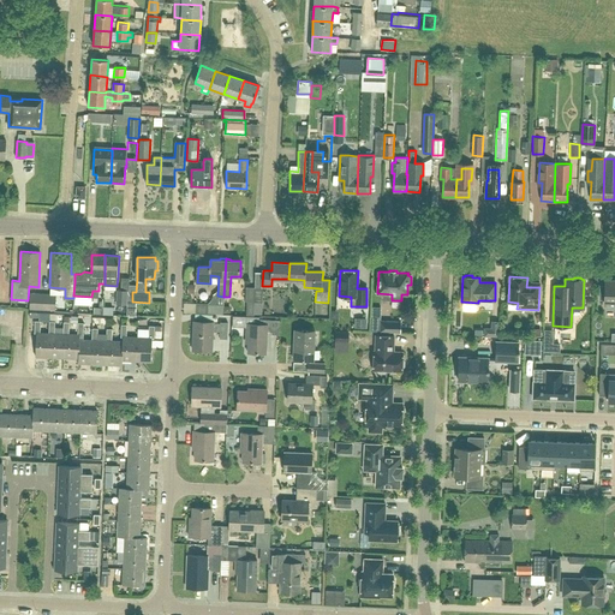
[(614,280),(605,280),(605,286),(599,286),(599,299),(604,299),(604,305),(614,305),(614,280)]
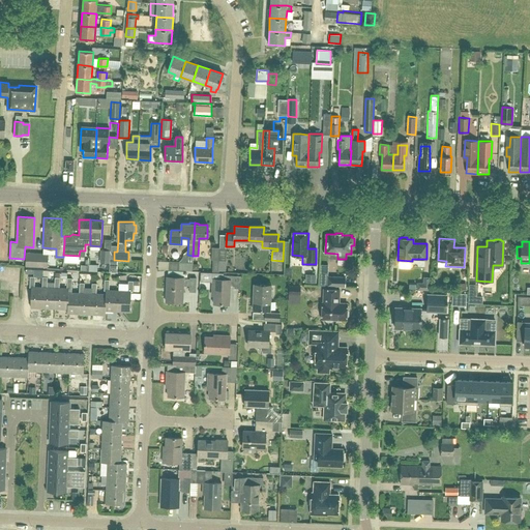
[(110,262),(110,249),(99,249),(99,262),(110,262)]
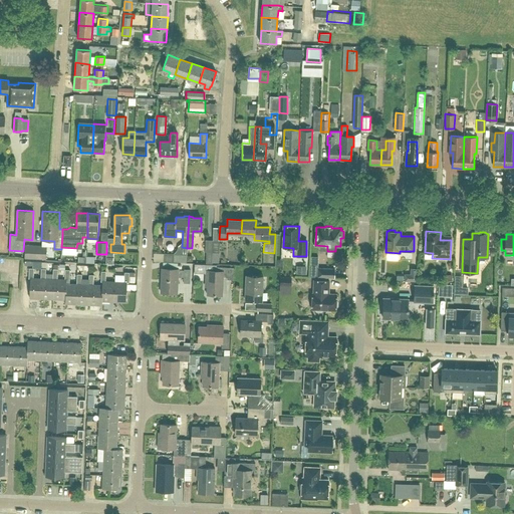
[(36,259),(36,245),(25,245),(25,258),(36,259)]
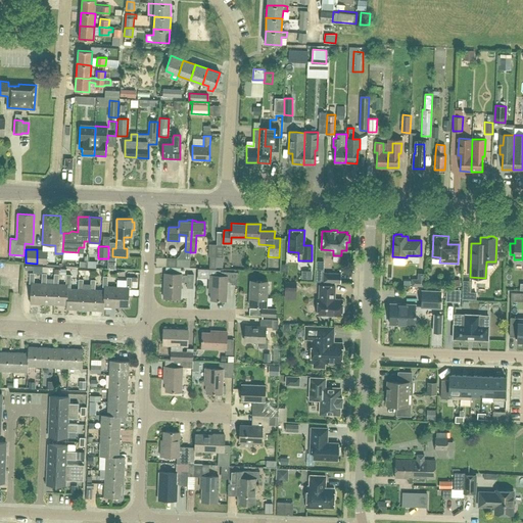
[(47,250),(37,249),(37,264),(47,264),(47,250)]
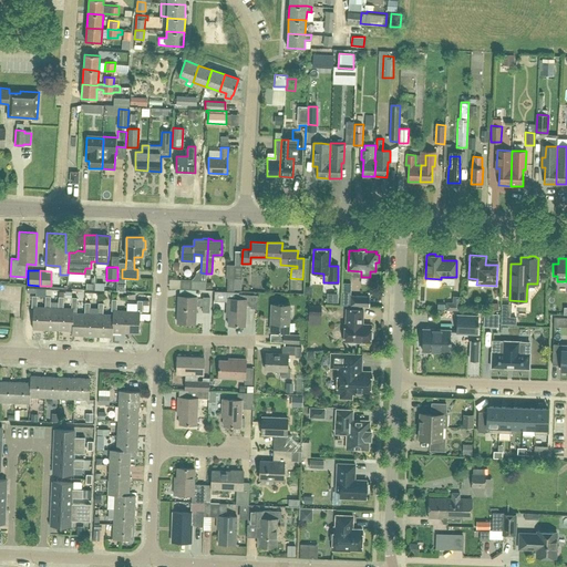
[(181,279),(181,288),(205,289),(206,280),(191,280),(181,279)]
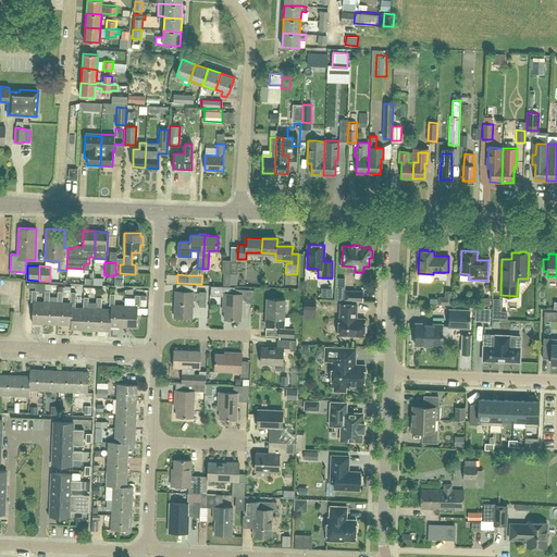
[(194,292),(192,292),(193,284),(176,284),(176,291),(175,291),(174,317),(193,318),(193,300),(199,300),(199,307),(206,307),(207,292),(200,292),(200,293),(194,293),(194,292)]
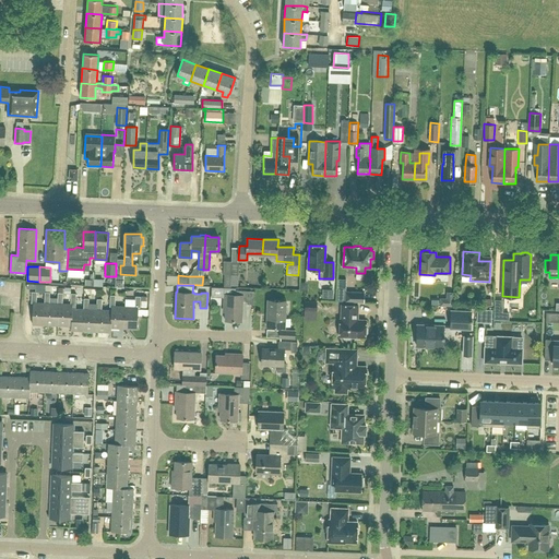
[(235,289),(235,295),(224,294),(224,306),(225,306),(225,320),(242,321),(242,297),(248,297),(247,304),(253,304),(254,290),(235,289)]
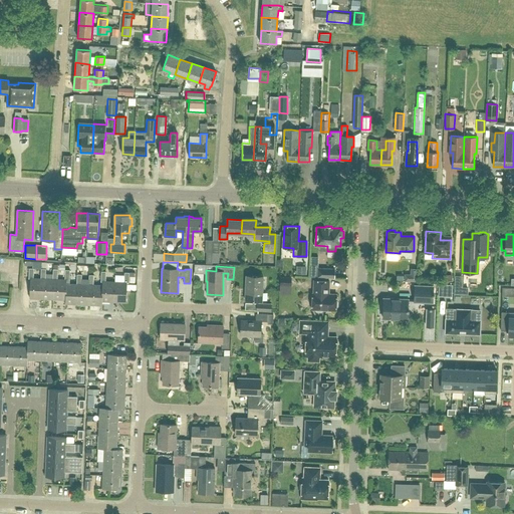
[(42,278),(41,278),(33,278),(34,268),(29,268),(28,279),(30,279),(29,298),(42,298),(42,278)]
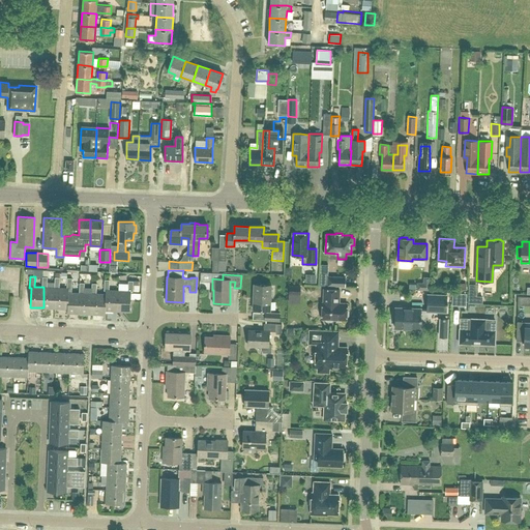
[(43,287),(43,307),(55,308),(56,288),(54,288),(47,287),(48,277),(42,276),(42,287),(43,287)]
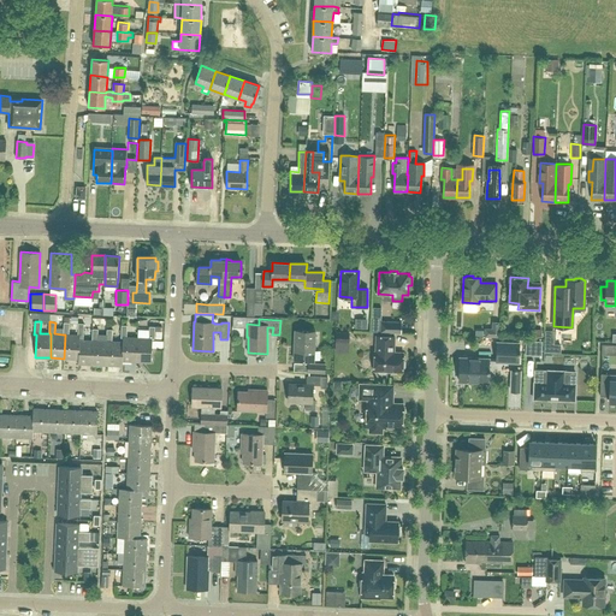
[(380,326),(371,326),(371,332),(401,333),(401,323),(380,321),(380,326)]
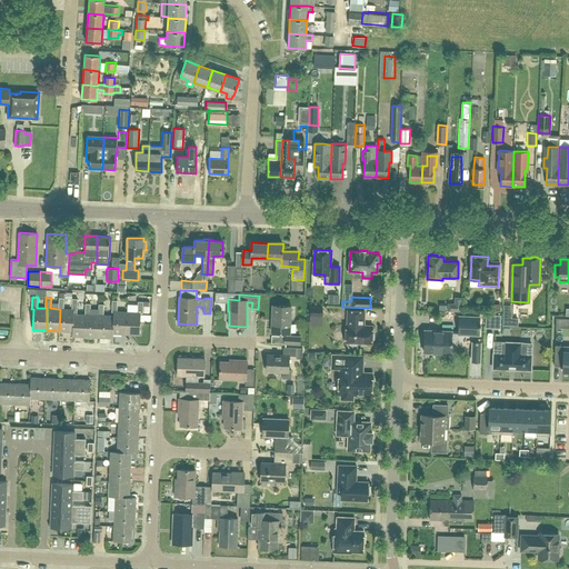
[(462,311),(462,297),(455,297),(455,302),(448,302),(447,310),(462,311)]
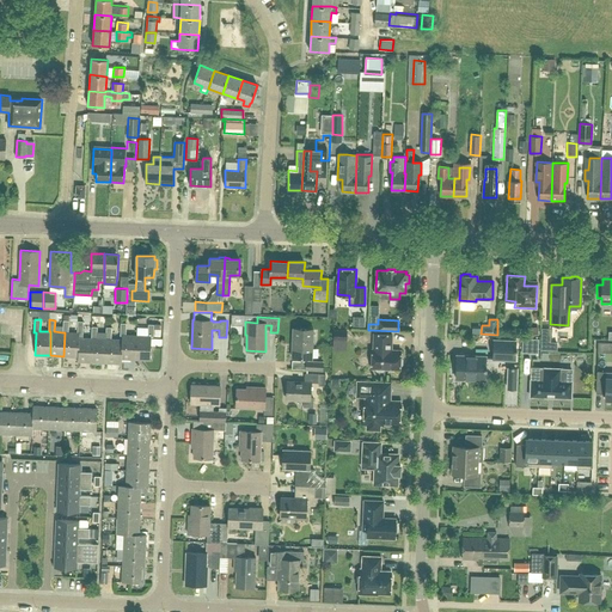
[(63,356),(78,356),(79,356),(79,332),(77,332),(68,332),(69,320),(63,320),(62,332),(65,332),(63,356)]
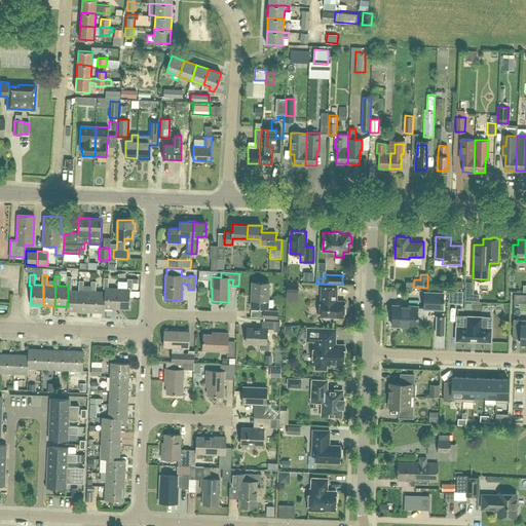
[(68,306),(67,306),(67,310),(79,311),(80,291),(78,291),(71,290),(72,276),(67,275),(66,286),(68,286),(68,306)]
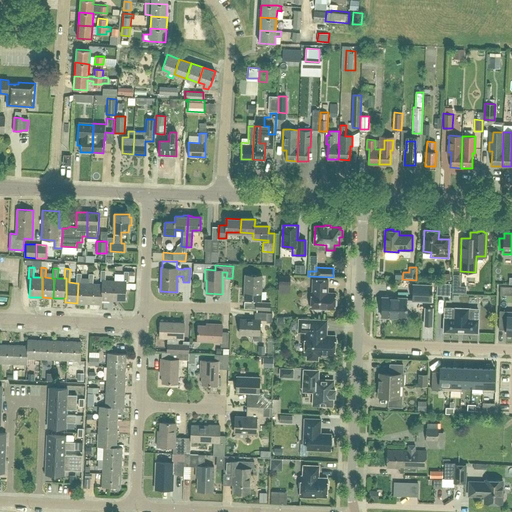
[(114,301),(114,281),(105,280),(106,270),(101,270),(100,280),(102,280),(102,284),(102,300),(114,301)]
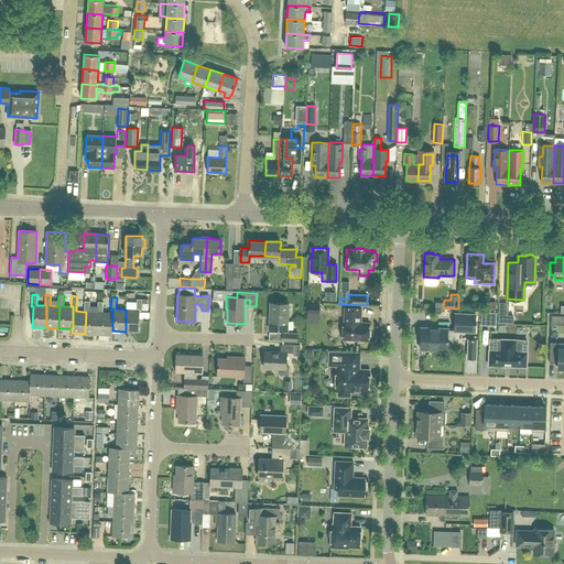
[(126,310),(126,332),(139,332),(140,310),(141,311),(142,299),(137,299),(136,310),(126,310)]
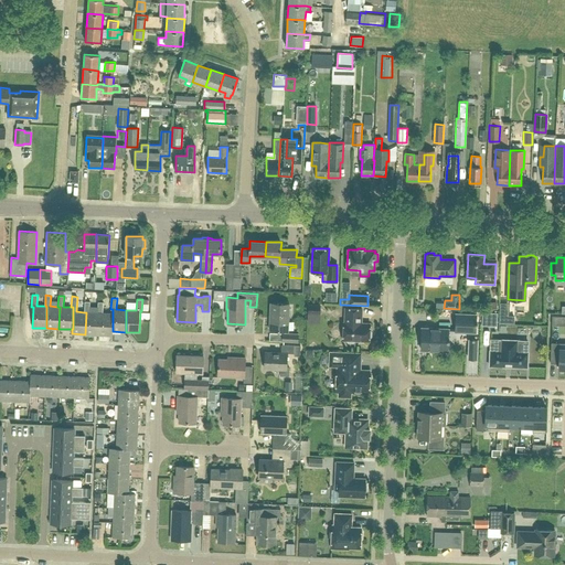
[(86,312),(85,334),(98,334),(99,312),(97,312),(89,312),(89,301),(85,301),(84,312),(86,312)]
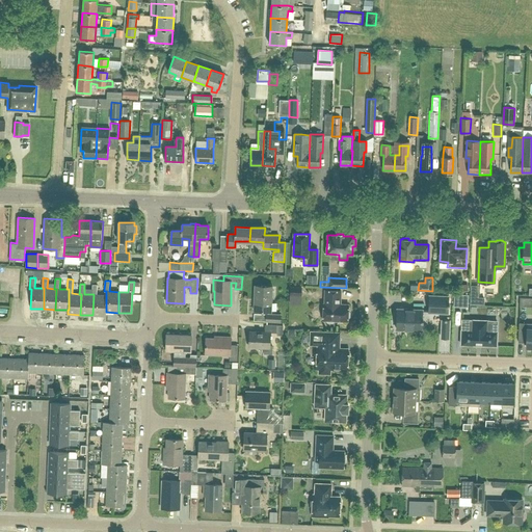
[(106,295),(97,295),(97,285),(91,285),(91,294),(94,294),(92,315),(106,316),(106,312),(106,295)]
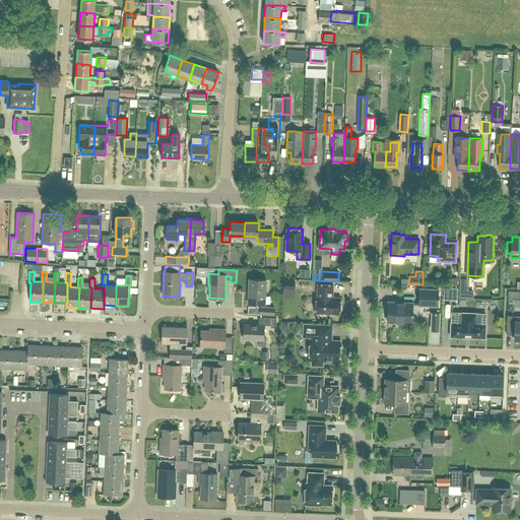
[(248,304),(265,305),(267,279),(249,278),(248,304)]
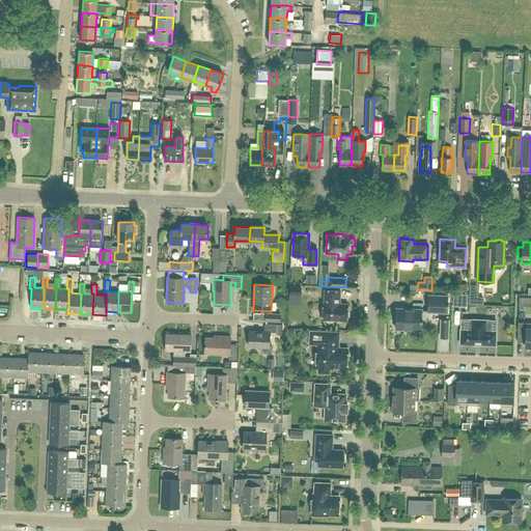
[(289,286),(289,295),(300,295),(301,286),(289,286)]
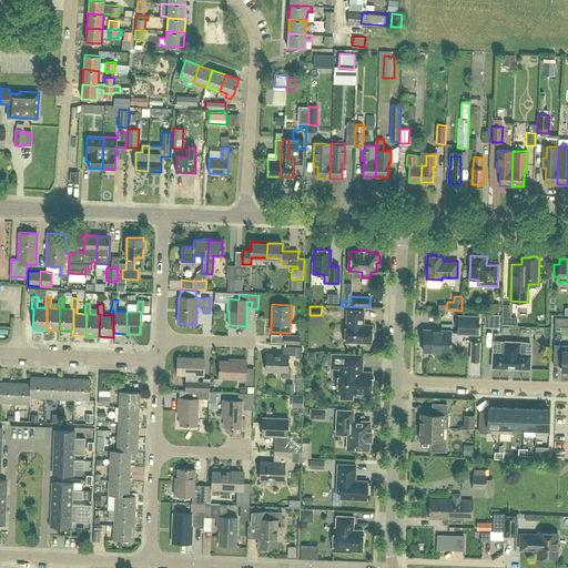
[(364,311),(347,310),(346,324),(345,324),(344,342),(348,342),(350,344),(355,344),(356,342),(371,343),(371,340),(373,338),(373,333),(372,332),(372,325),(363,325),(364,311)]
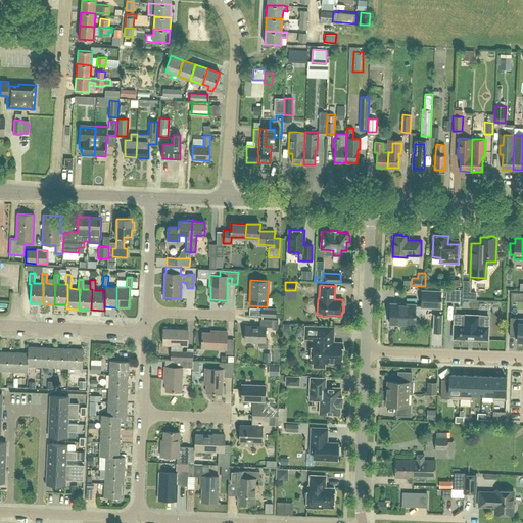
[(460,289),(446,289),(445,300),(460,300),(460,289)]
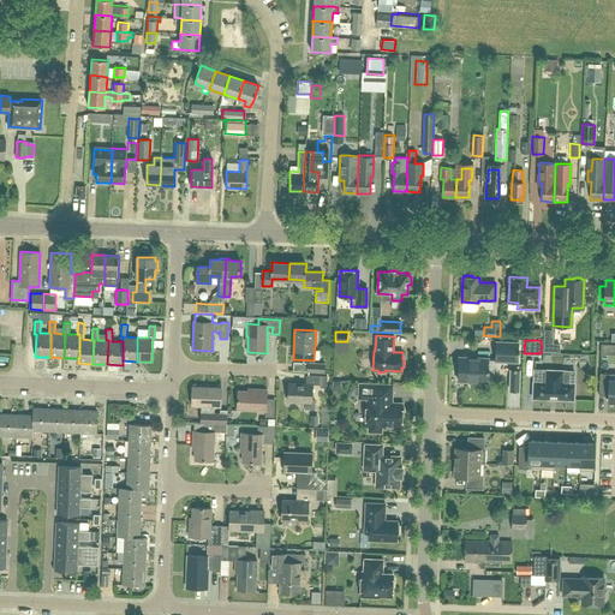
[(347,351),(347,341),(335,341),(335,351),(347,351)]
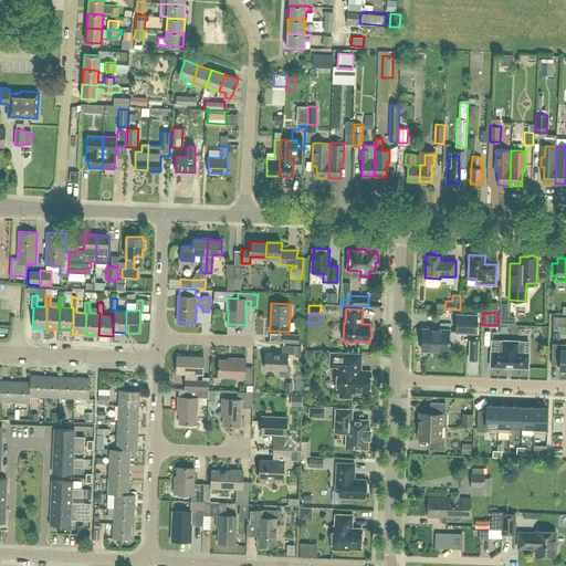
[(477,315),(457,314),(456,332),(475,333),(477,315)]
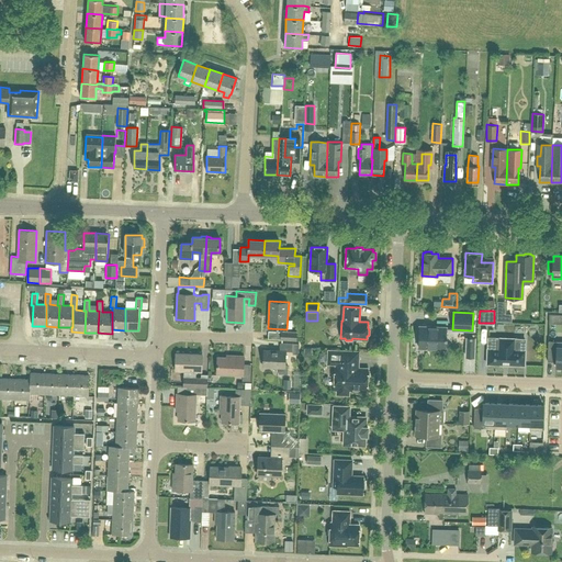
[(418,348),(445,349),(446,339),(447,339),(447,337),(446,337),(446,327),(419,326),(418,348)]
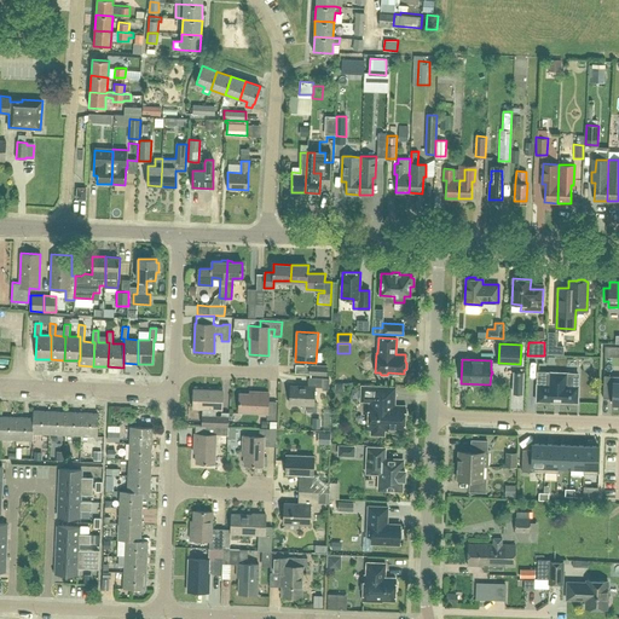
[(578,386),(566,386),(566,372),(550,372),(538,372),(537,385),(536,400),(554,401),(554,399),(560,399),(560,401),(577,403),(578,386)]
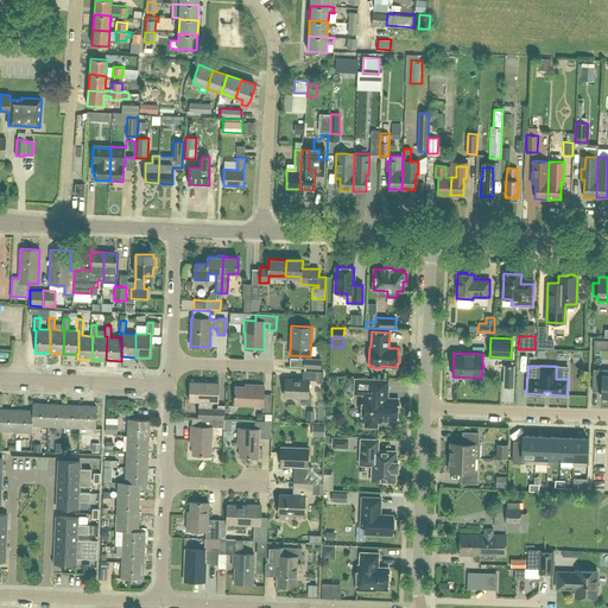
[(607,368),(593,368),(591,391),(601,392),(601,397),(607,397),(607,368)]
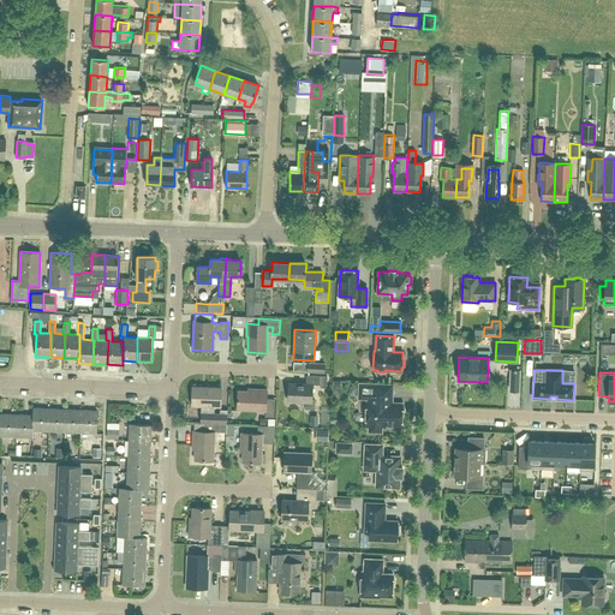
[(287,401),(305,402),(305,408),(315,408),(315,399),(312,399),(312,384),(321,384),(321,376),(306,375),(305,383),(288,383),(287,401)]
